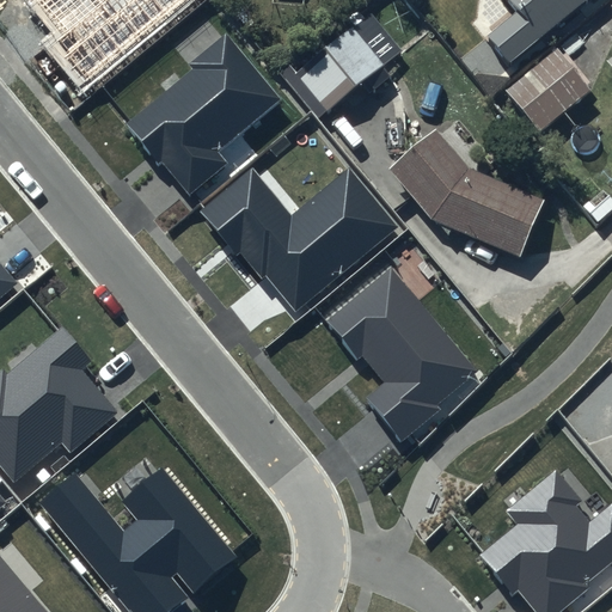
[(35,0),(31,4),(56,34),(44,43),(84,91),(196,0),(35,0)]
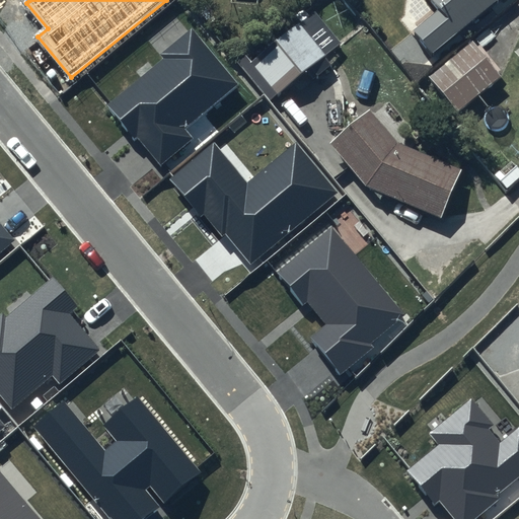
[(513,0),(412,0),(392,18),(439,69),(513,0)]
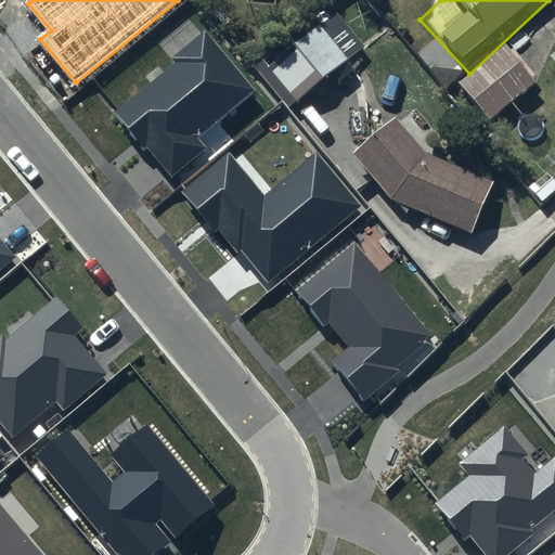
[(255,89),(206,29),(171,57),(176,63),(116,113),(170,178),(206,147),(197,138),(255,89)]
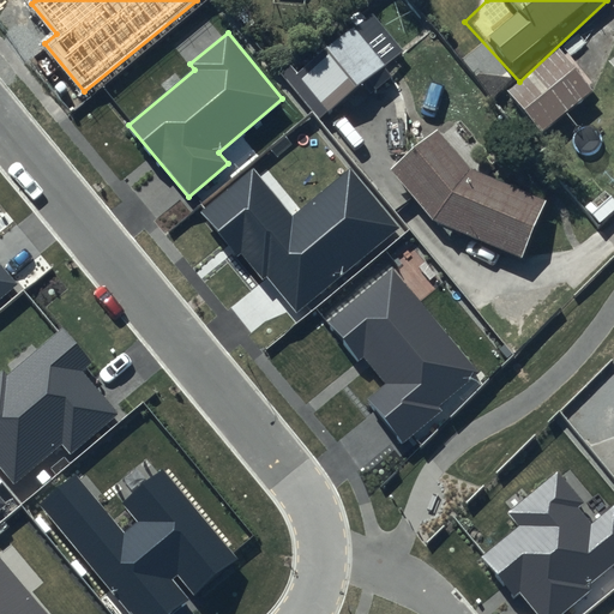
[(355,32),(299,79),(301,82),(290,90),(318,125),(327,118),(329,119),(369,86),(375,94),(393,79),(355,32)]
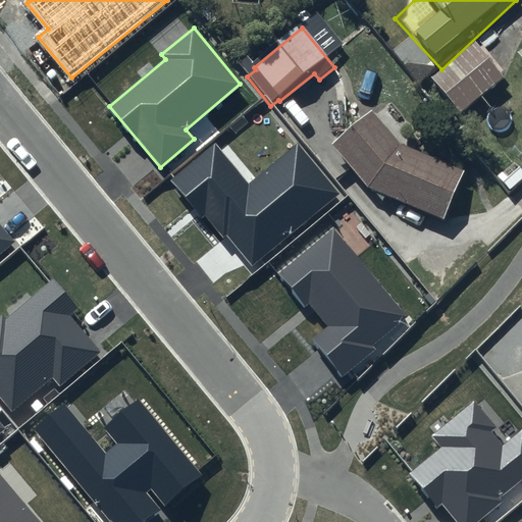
[(504,82),(474,47),(431,84),(460,117),(504,82)]
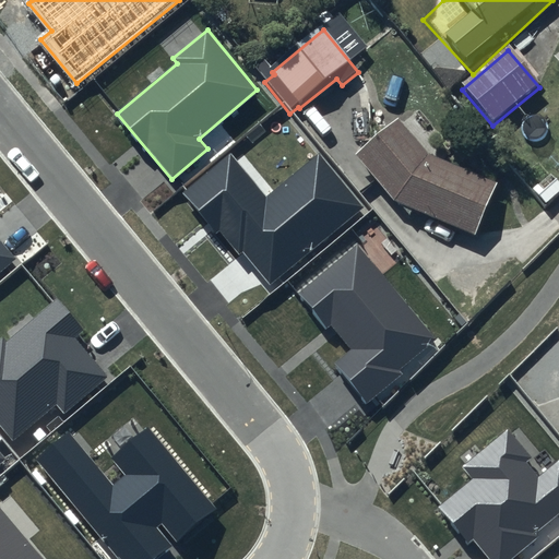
[(429,156),(400,122),(354,163),(393,206),(477,244),(501,188),(429,156)]
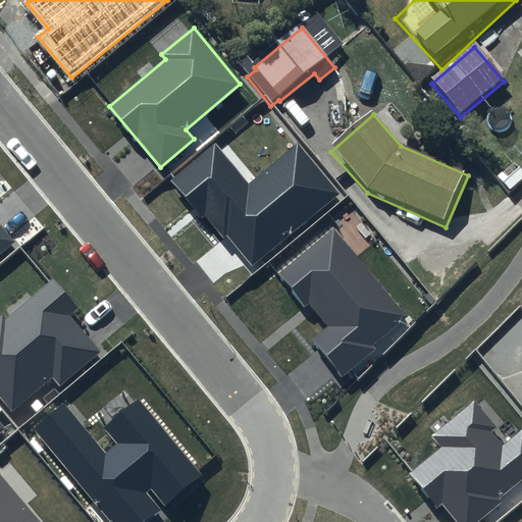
[(340,194),(298,143),(248,184),(215,144),(170,180),(201,218),(205,215),(223,238),(227,235),(253,265),(340,194)]
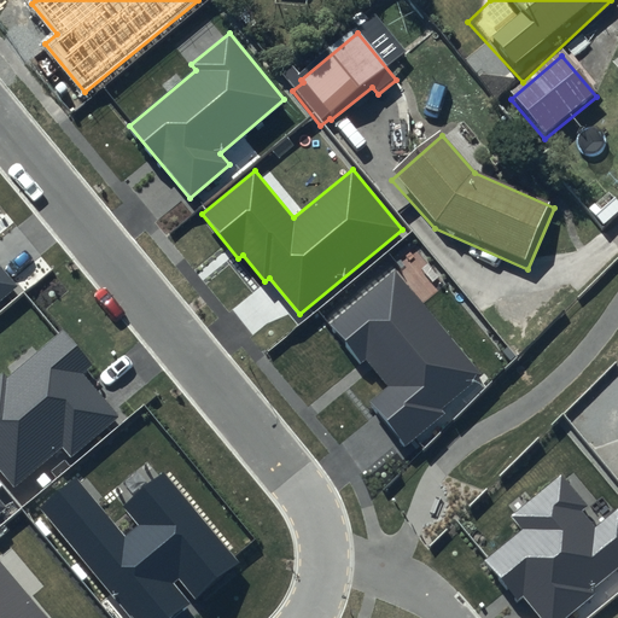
[(0,298),(16,285),(0,267),(0,298)]
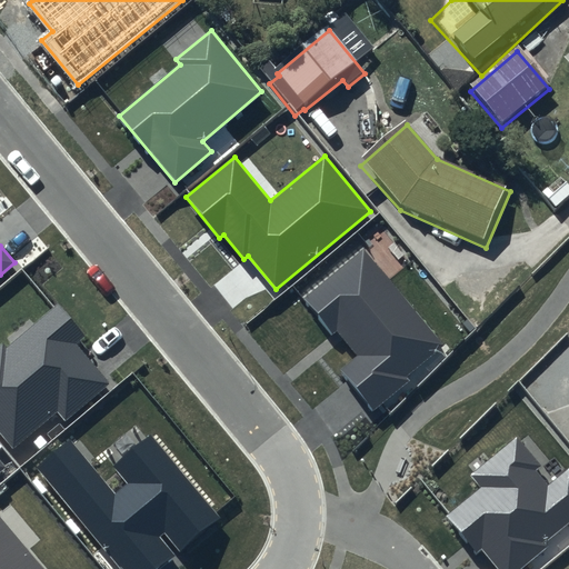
[(445,345),(363,247),(300,300),(330,337),(337,331),(359,358),(340,373),(371,411),(408,381),(406,378),(445,345)]
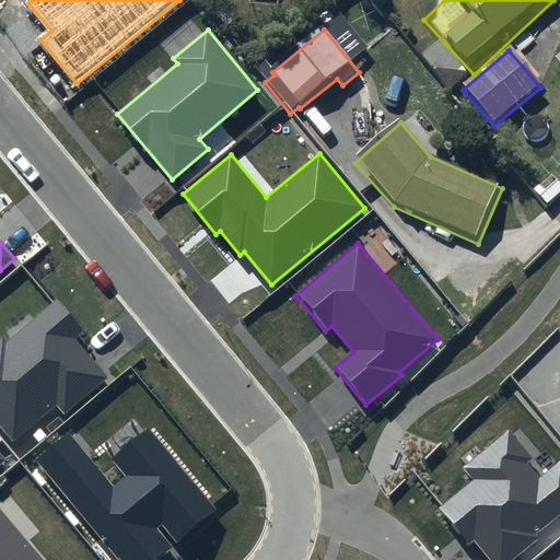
[(83,330),(57,299),(6,341),(3,337),(0,339),(0,423),(13,440),(57,403),(65,412),(107,377),(74,338),(83,330)]
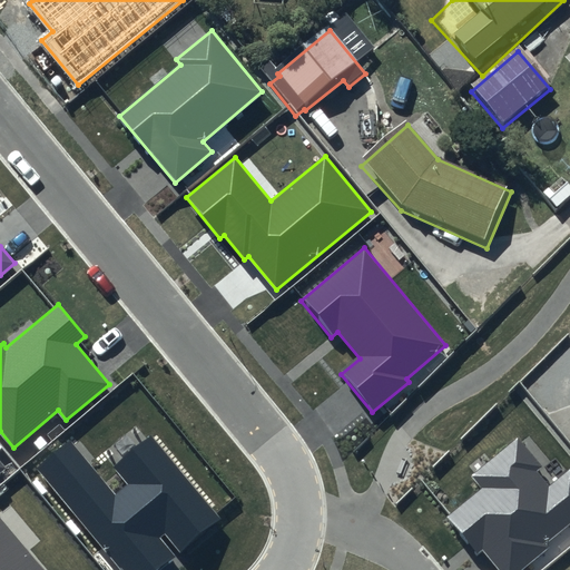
[(222,519),(151,434),(110,468),(125,484),(115,492),(70,439),(36,467),(121,569),(156,569),(173,557),(157,538),(164,532),(180,552),(222,519)]
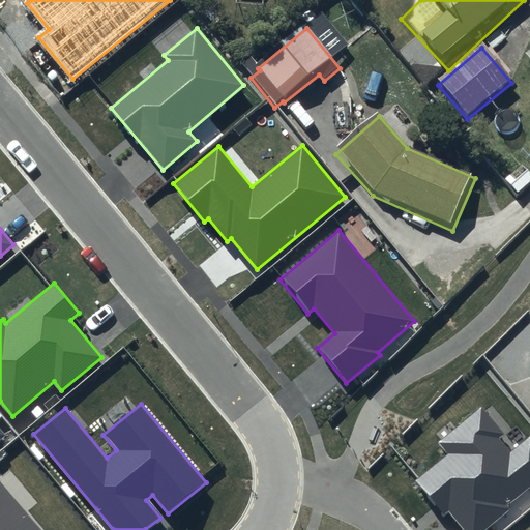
[(504,434),(480,405),(436,442),(447,454),(415,481),(444,517),(449,512),(464,529),(481,529),(529,490),(529,436),(510,452),(499,438),(504,434)]
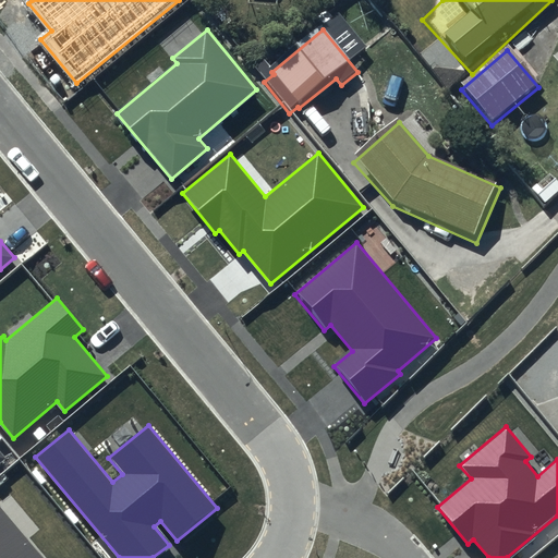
[(40,557),(0,508),(0,557),(40,557)]
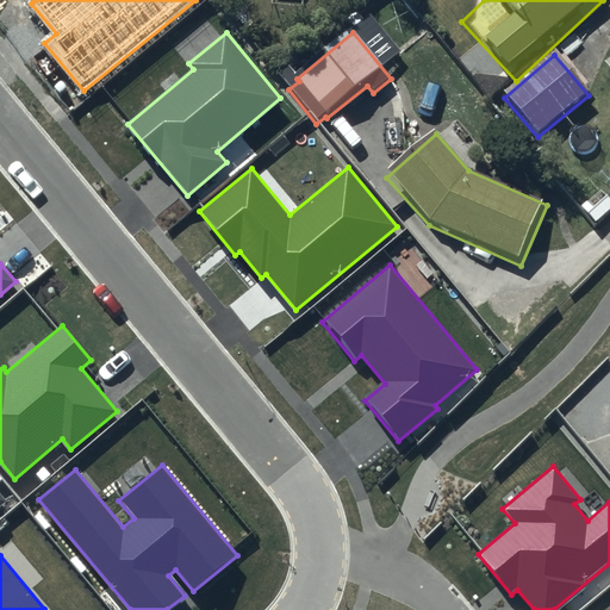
All buildings are outlined.
